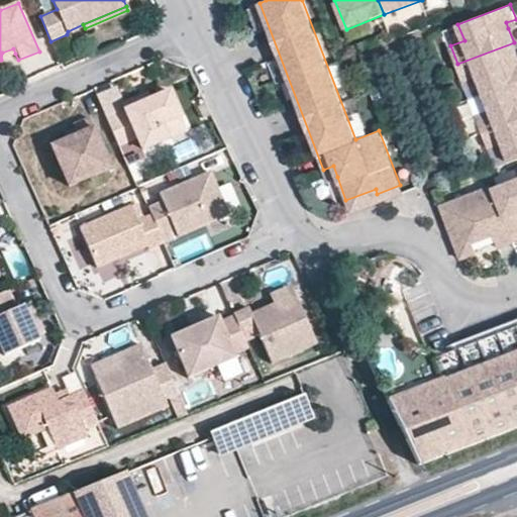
[(516,22),(516,19),(506,22),(508,28),(516,24),(516,22)]
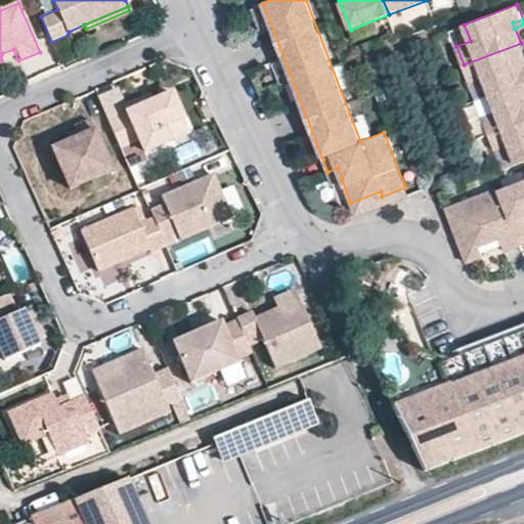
[(523,51),(521,43),(464,64),(469,79),(483,74),(491,94),(523,80),(523,51)]
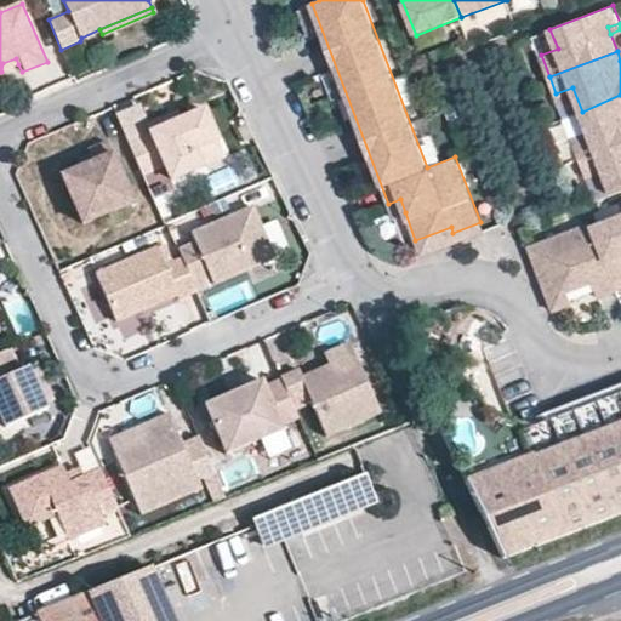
[(3,63),(1,72),(18,64),(16,58),(3,63)]
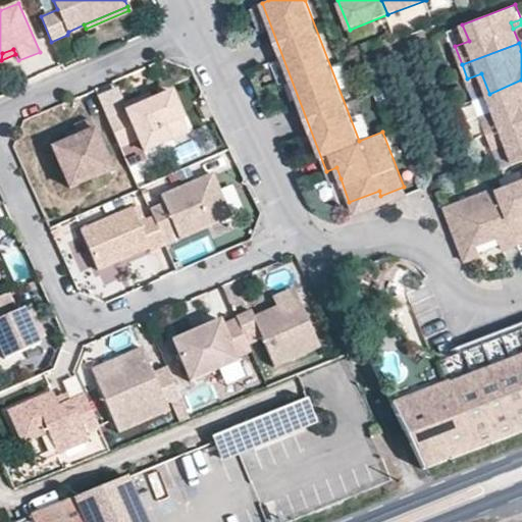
[(521,80),(489,94),(496,112),(482,117),(488,133),(521,119),(521,80)]
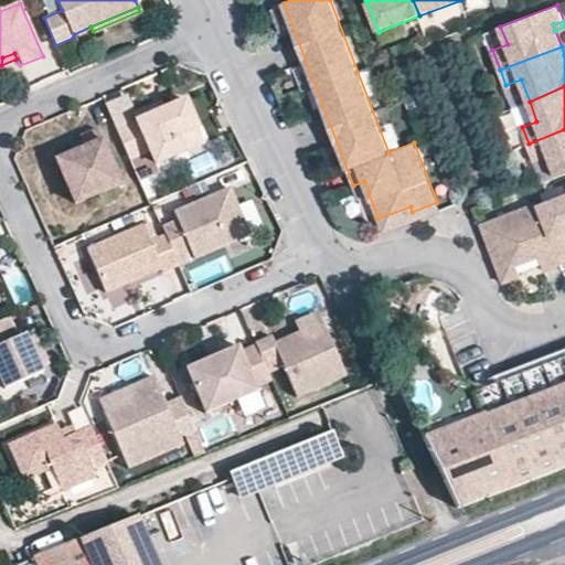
[(204,141),(185,99),(117,130),(129,159),(151,150),(157,163),(204,141)]
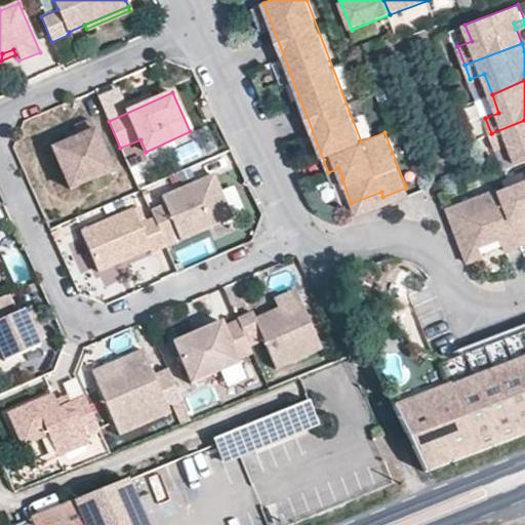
[(524,120),(491,133),(496,149),(511,144),(518,163),(524,160),(524,120)]
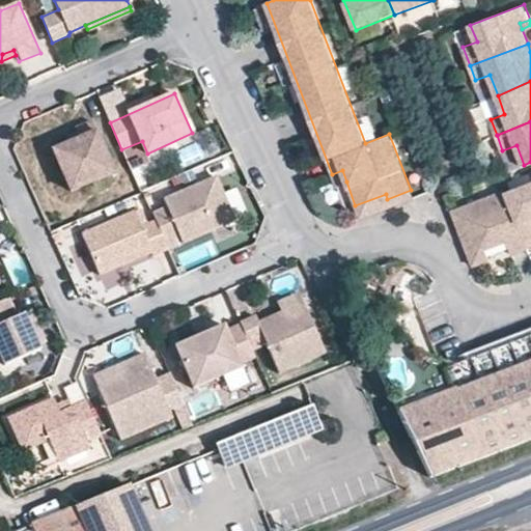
[(77,134),(80,140),(67,145),(54,151),(72,191),(113,173),(91,122),(75,129),(77,134)]
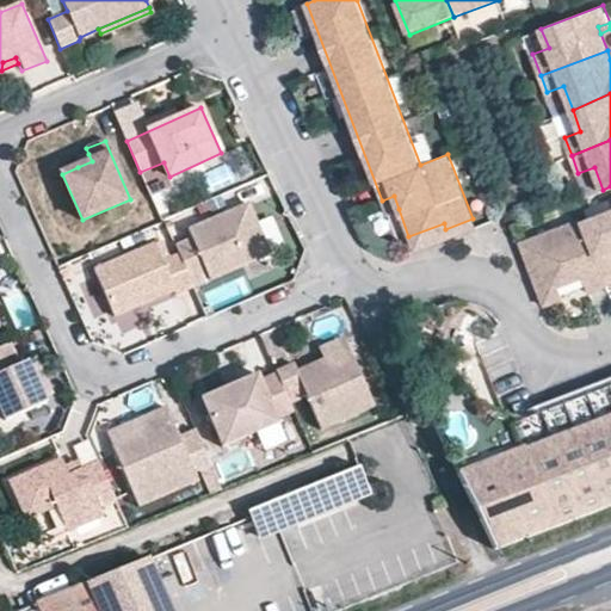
[(75,160),(78,167),(92,161),(88,154),(75,160)]
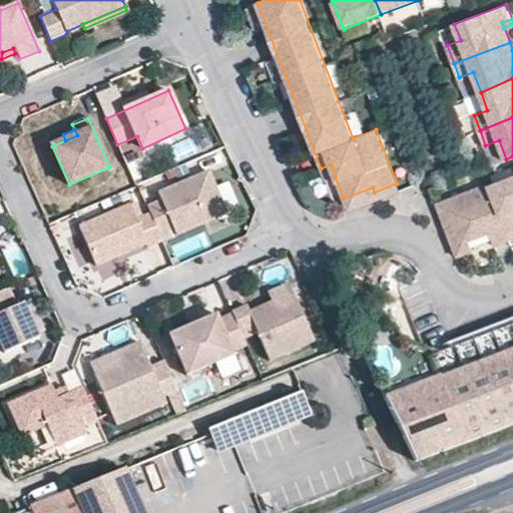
[(142,148),(137,136),(117,144),(124,161),(144,153),(142,148)]
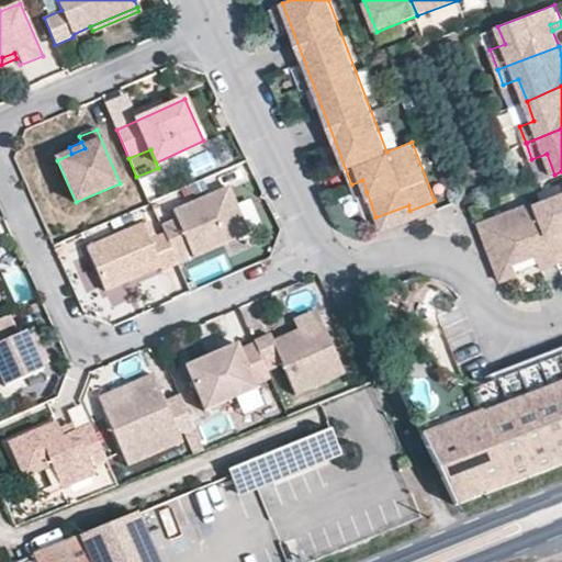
[(362,180),(351,184),(356,195),(367,192),(362,180)]
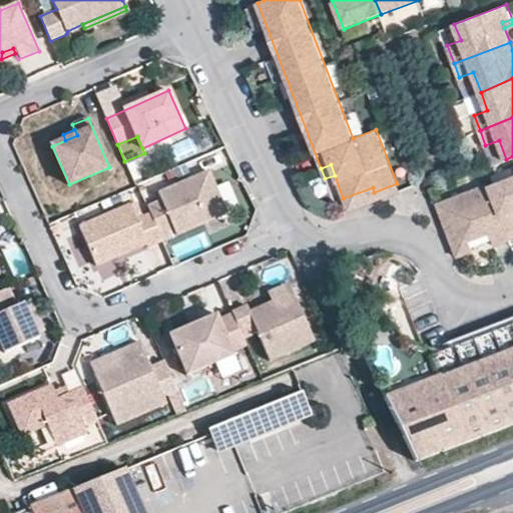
[(227,211),(209,170),(157,193),(160,200),(146,206),(150,214),(159,234),(161,240),(162,241),(175,235),(227,213),(227,211)]
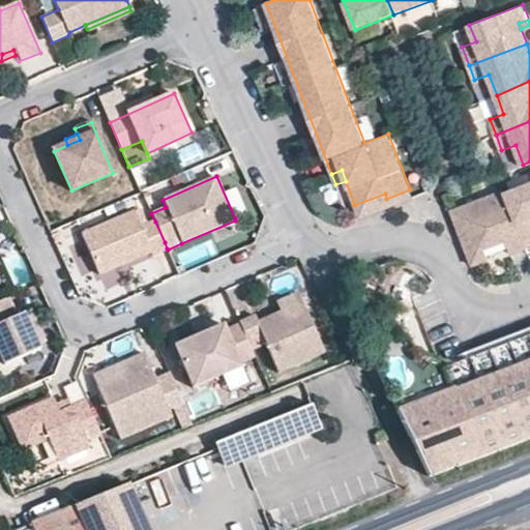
[(529,181),(505,192),(523,237),(529,234),(529,181)]
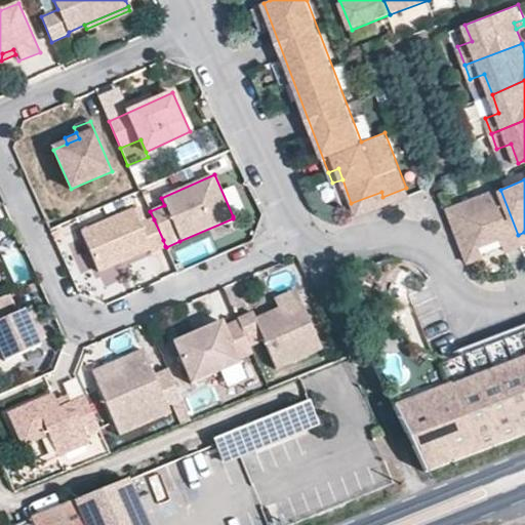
[(522,244),(518,235),(500,190),(500,187),(447,207),(469,263),(484,256),(480,246),(501,238),(507,251),(522,244)]
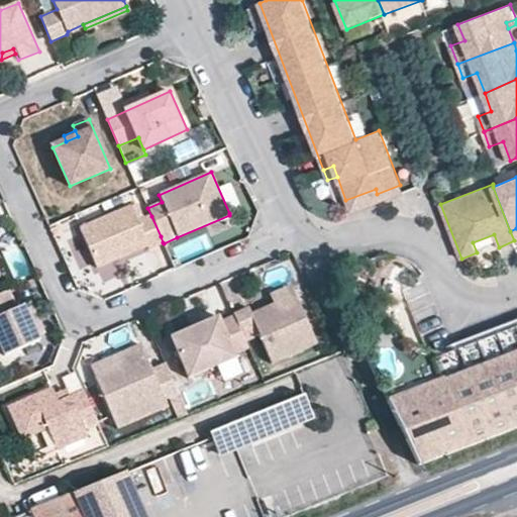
[(376,189),(345,200),(350,211),(402,192),(400,185),(377,194),(376,189)]
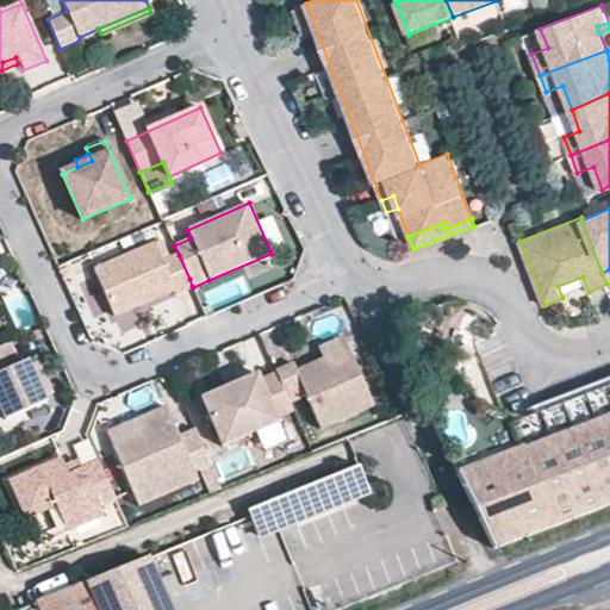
[(161,262),(154,246),(93,272),(114,317),(174,291),(175,293),(192,286),(190,279),(179,255),(161,262)]
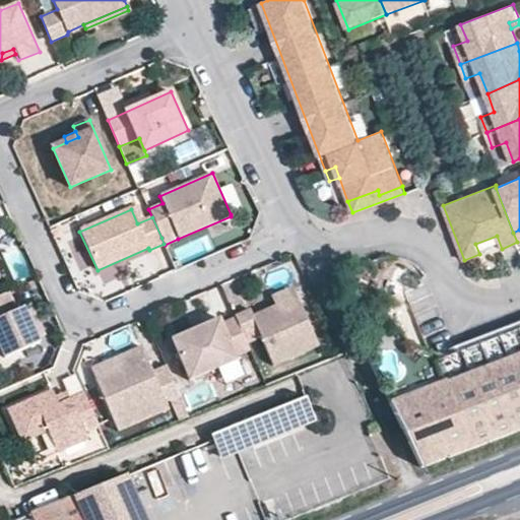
[(294,287),(273,297),(276,306),(279,311),(301,303),(294,287)]
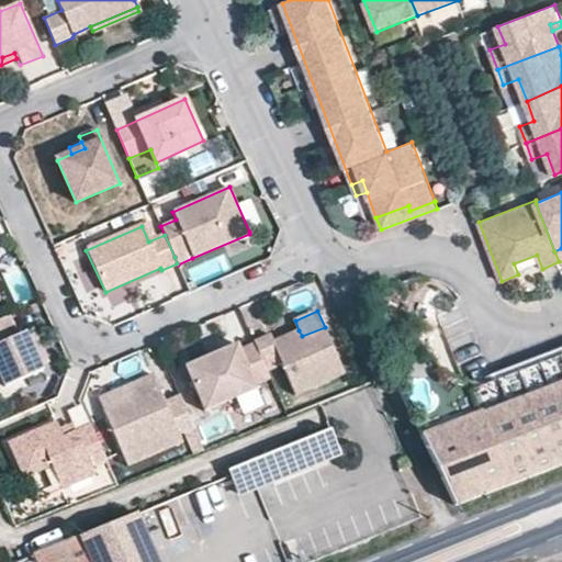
[(235,312),(221,318),(233,341),(247,335),(235,312)]
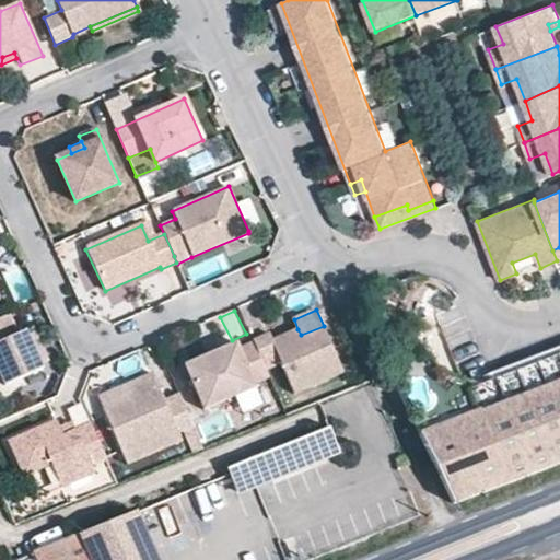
[(8,313),(0,316),(0,374),(4,384),(41,368),(24,328),(16,331),(8,313)]
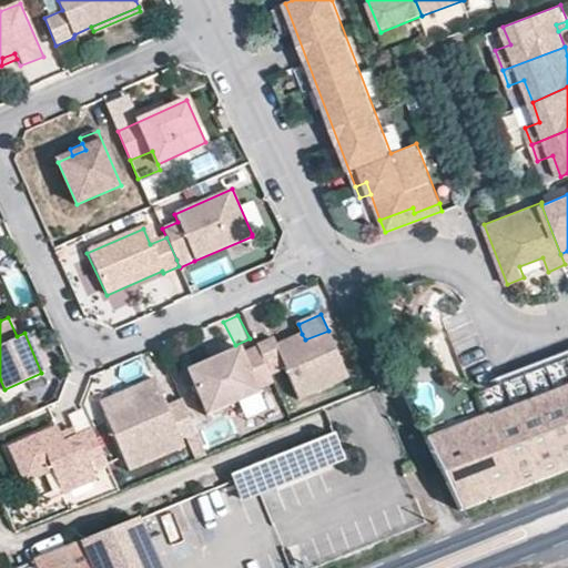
[(270,376),(285,369),(298,399),(348,378),(328,331),(305,340),(296,344),(293,337),(276,345),(273,337),(256,344),(270,376)]
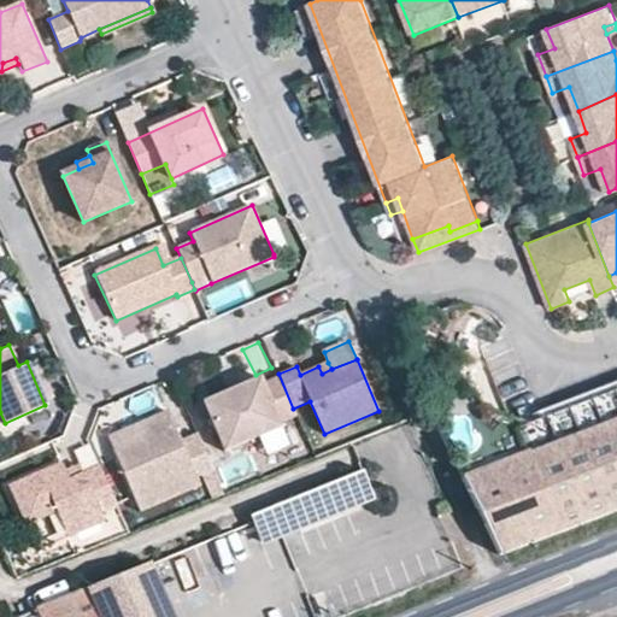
[(318,366),(322,374),(331,369),(328,363),(318,366)]
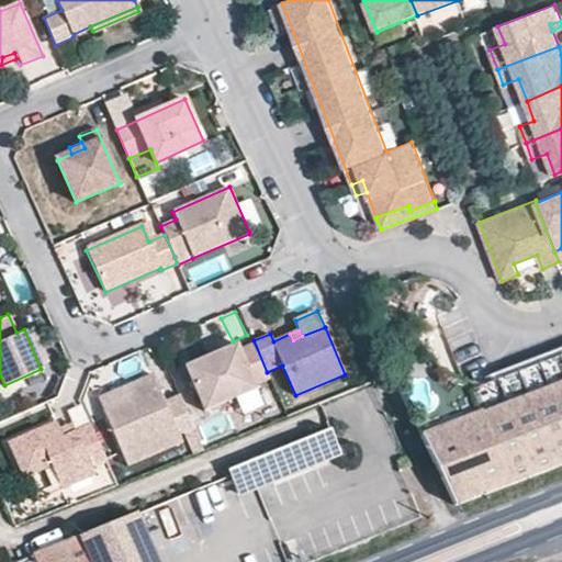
[(239,347),(237,341),(186,366),(206,408),(256,386),(255,382),(269,377),(267,372),(254,340),(239,347)]
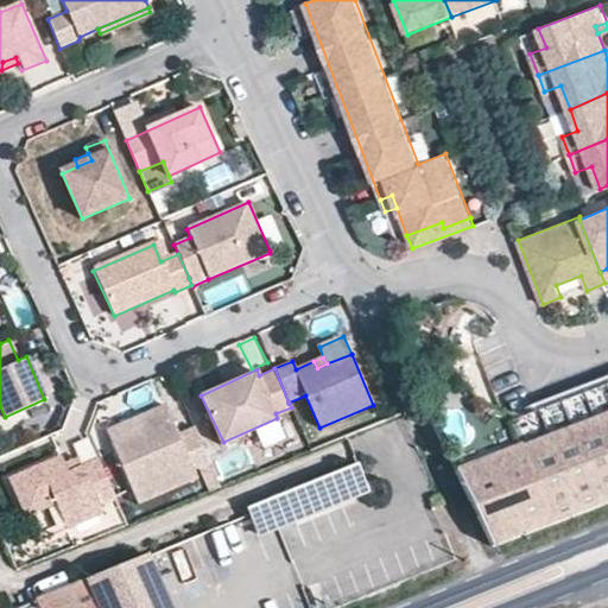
[(164,405),(134,418),(139,431),(109,442),(127,486),(135,504),(196,477),(192,469),(208,463),(192,428),(177,435),(164,405)]
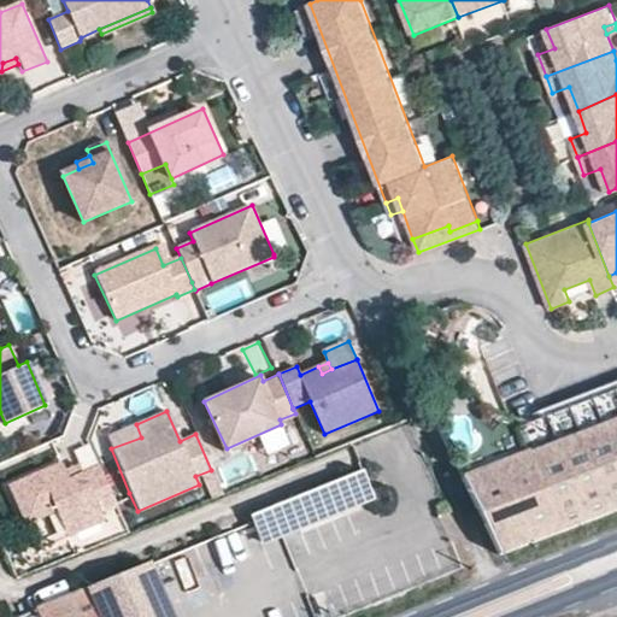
[(616,417),(603,423),(463,477),(500,553),(616,509),(616,417)]
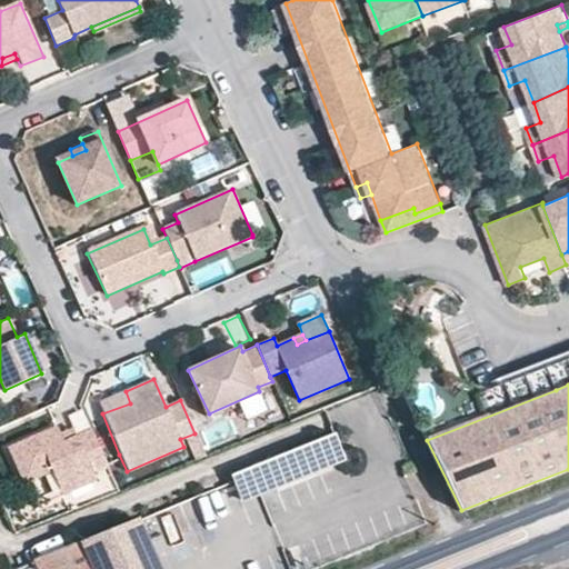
[(130,403),(126,391),(98,403),(102,413),(130,403)]
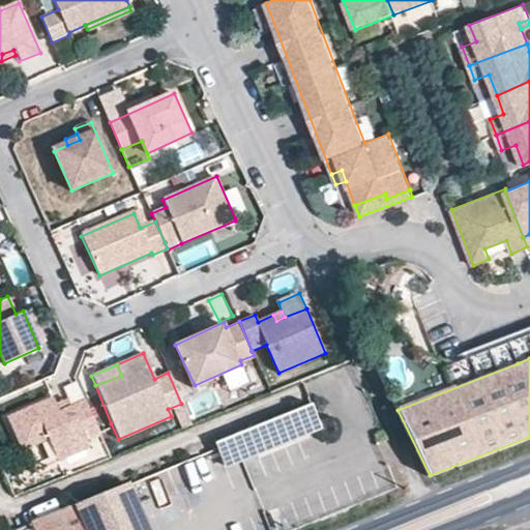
[(85,399),(68,405),(57,410),(54,404),(50,395),(6,415),(20,448),(45,437),(56,459),(87,446),(83,438),(98,432),(85,399)]
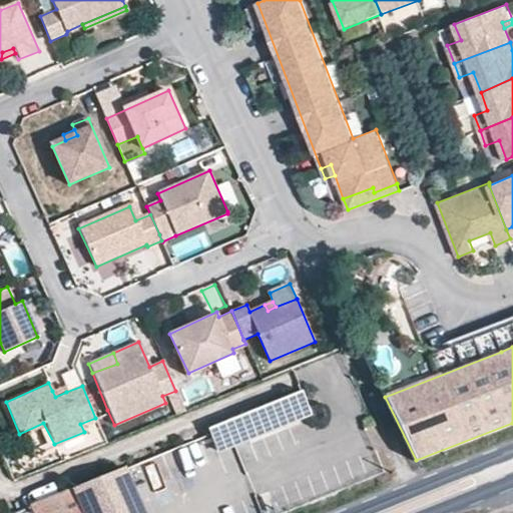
[(66,392),(63,386),(52,391),(55,397),(66,392)]
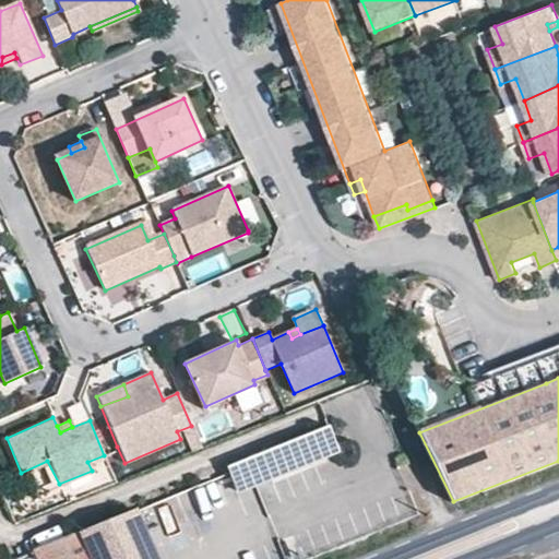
[(273,478),(341,451),(332,428),(263,455),(273,478)]
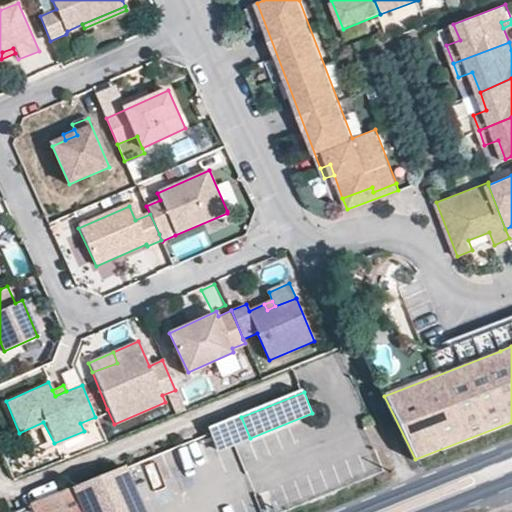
[(250,438),(241,417),(227,422),(236,443),(250,438)]
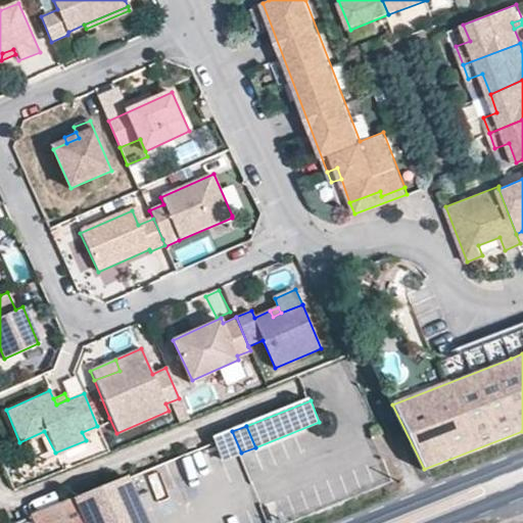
[(19,442),(30,465),(55,453),(44,431),(19,442)]
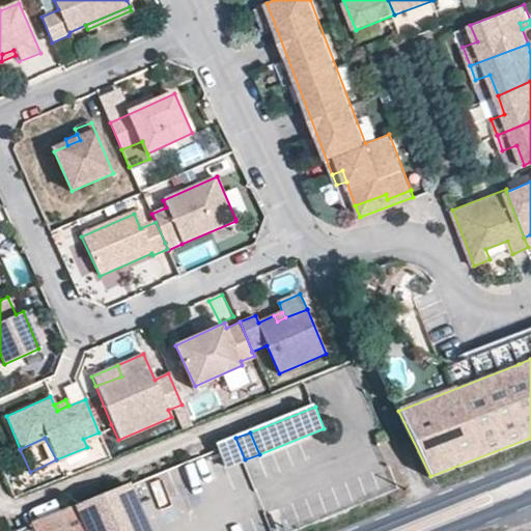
[(245,459),(235,438),(218,446),(226,467),(245,459)]
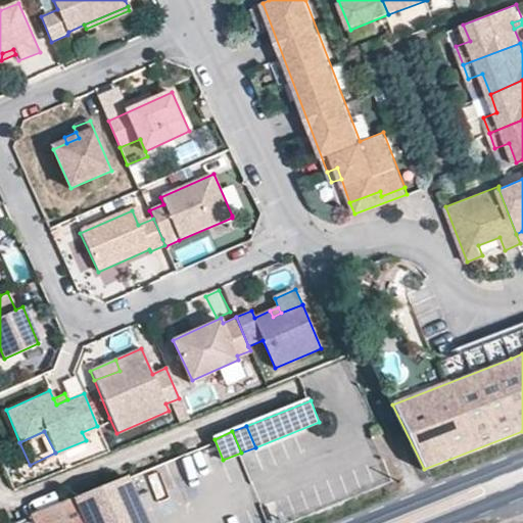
[(259,515),(244,471),(284,471),(290,469),(317,470),(304,435),(211,467),(205,448),(153,467),(161,490),(161,500),(181,500),(181,512),(184,522),(282,522),(317,512),(312,496),(259,515)]
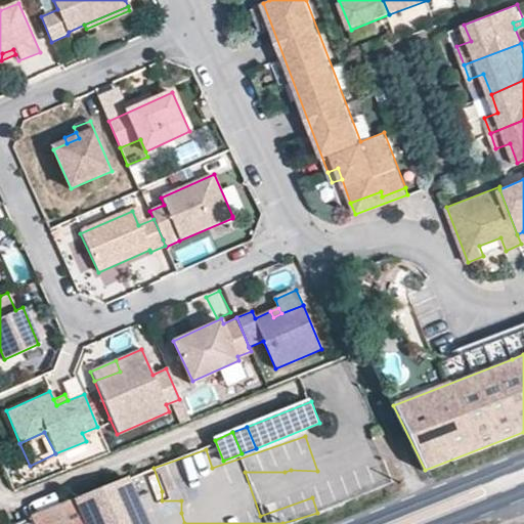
[(76,499),(85,523),(147,523),(128,480),(76,499)]
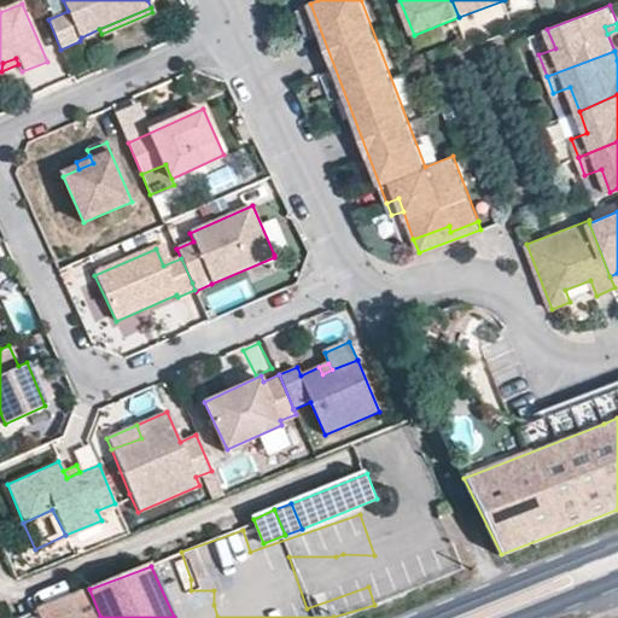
[(100,617),(89,589),(40,610),(42,617),(100,617)]
